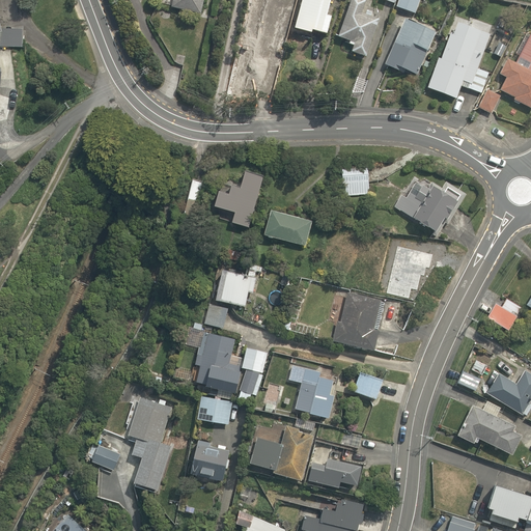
[(201,0),(171,0),(170,5),(200,11),(201,0)]
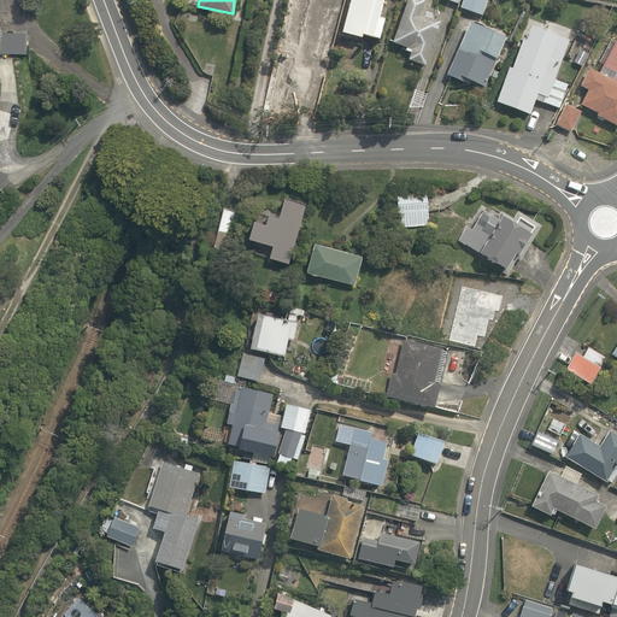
[(348,0),(340,33),(360,39),(362,34),(378,39),(383,18),(377,17),(381,0),(348,0)]
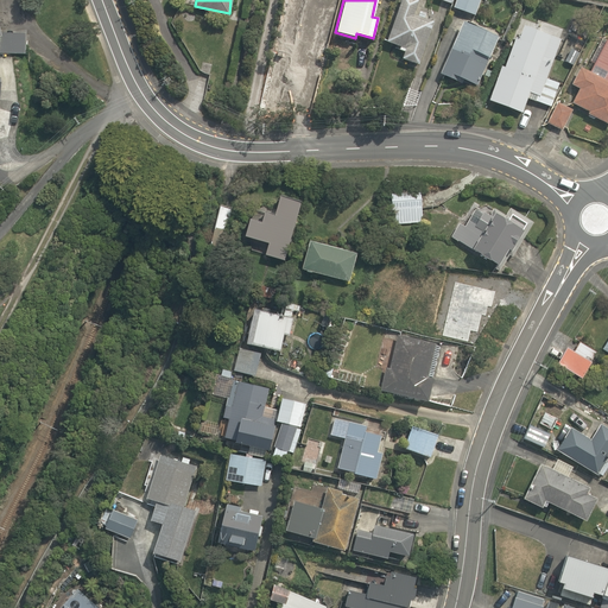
[(420,1),(417,0),(398,0),(387,43),(406,48),(404,59),(419,64),(431,20),(416,17),(420,1)]
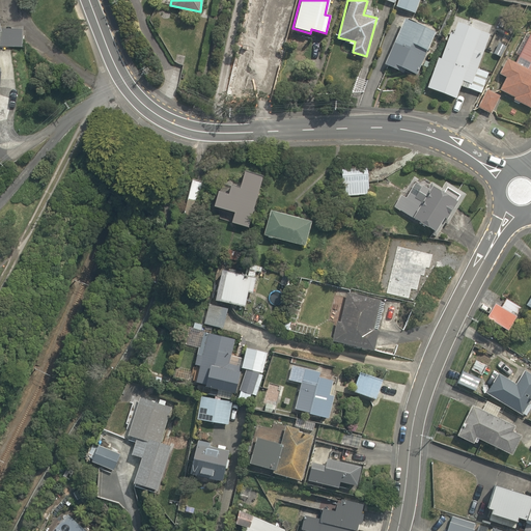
[(418,0),(397,0),(395,5),(414,12),(418,0)]
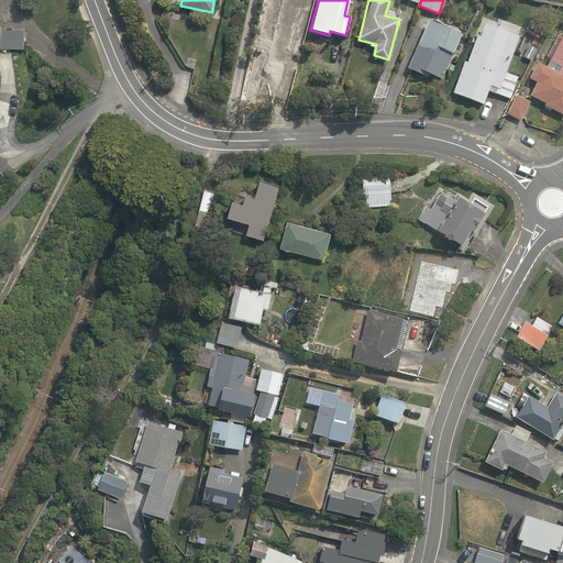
[(518,77),(505,73),(515,46),(517,47),(525,30),(486,14),(466,64),(463,63),(452,92),(483,105),(488,91),(509,99),(518,77)]
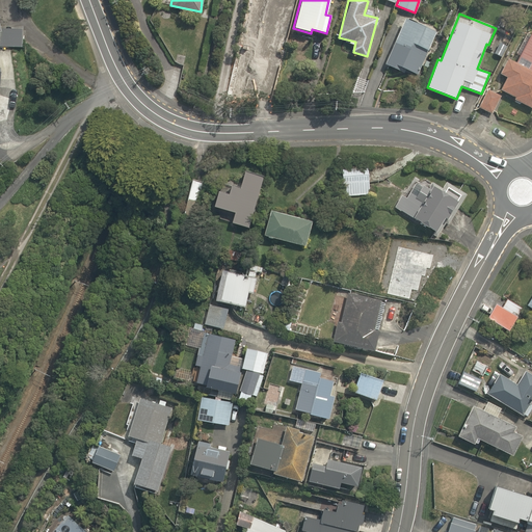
[(424,27),(405,20),(387,65),(399,71),(400,69),(418,76),(434,33),(423,29),(424,27)]
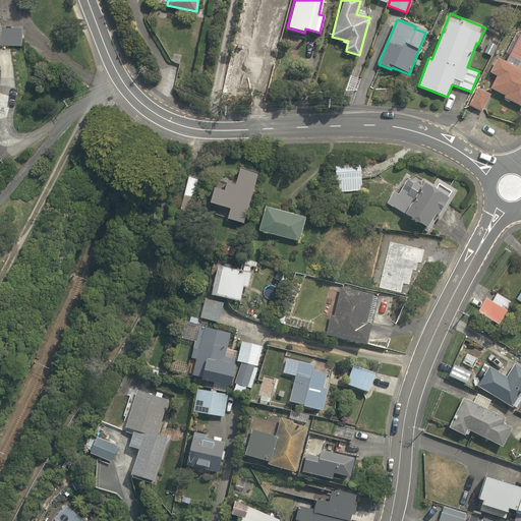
[(21,30),(1,29),(0,47),(21,47),(21,30)]
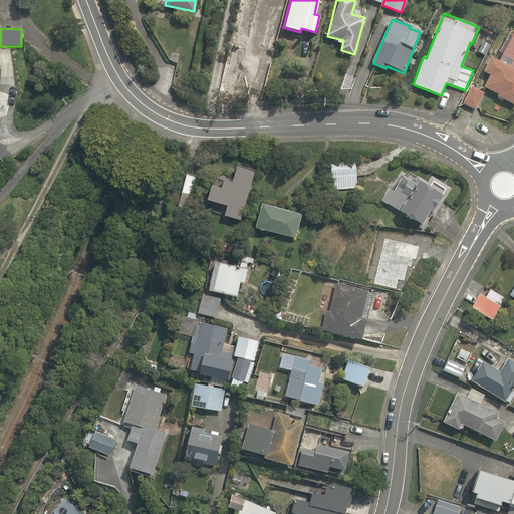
[(493,34),(485,31),(478,48),(486,52),(493,34)]
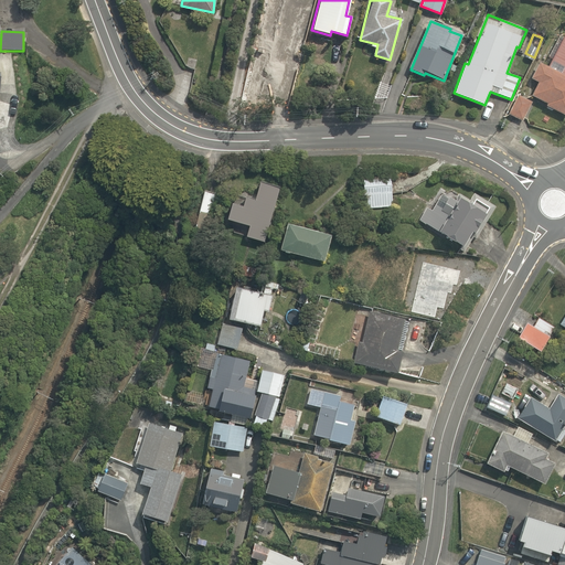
[(564,36),(558,34),(548,57),(551,57),(546,67),(537,64),(530,81),(539,84),(532,97),(546,104),(545,107),(564,116),(564,36)]
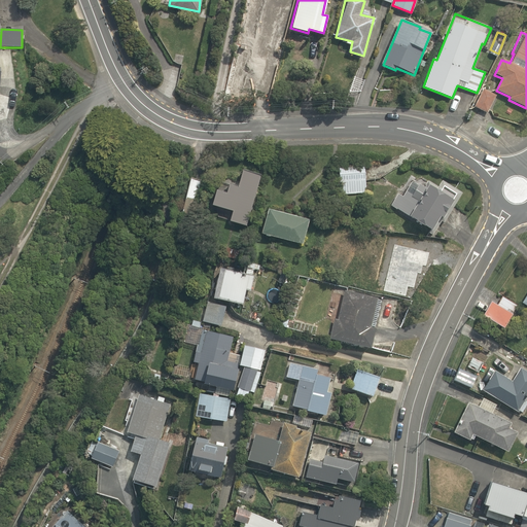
[(494,96),(481,91),(473,108),(487,113),(494,96)]
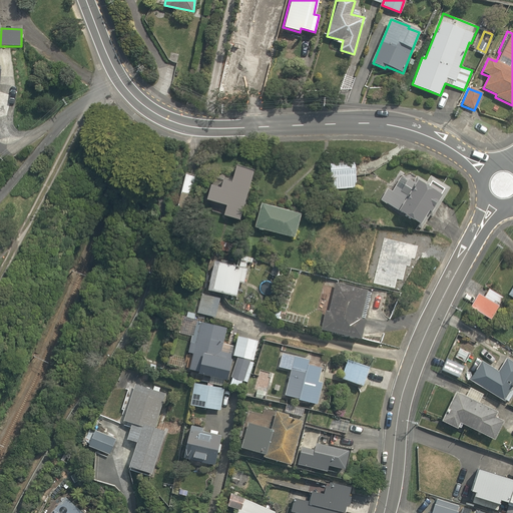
[(355,162),(328,162),(328,188),(355,188),(355,162)]
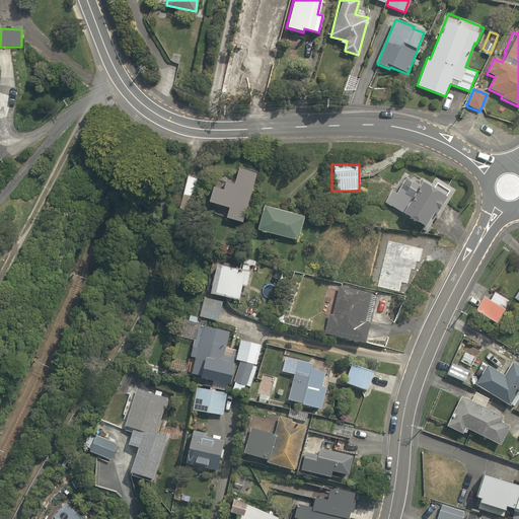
[(241,223),(254,173),(235,168),(234,172),(226,170),(221,190),(210,187),(205,204),(227,210),(225,218),(241,223)]
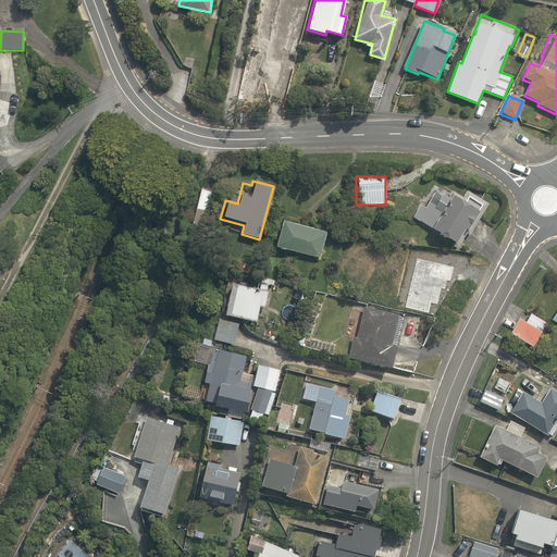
[(210,212),(213,192),(200,188),(196,209),(210,212)]
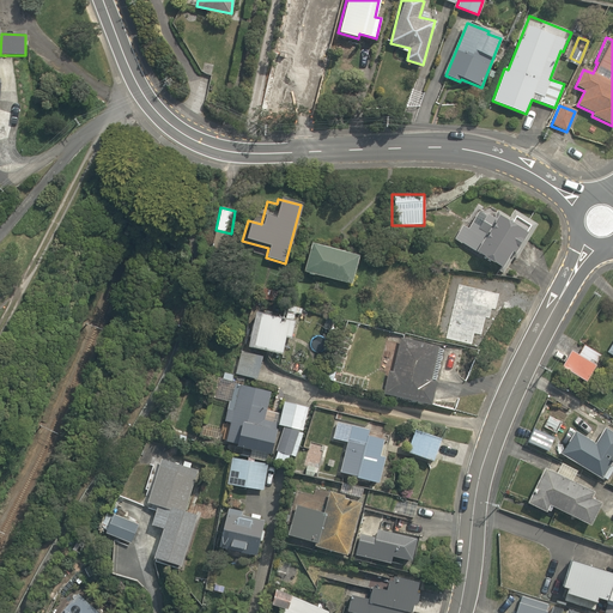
[(471,210),(453,238),(501,268),(510,254),(515,256),(534,228),(516,216),(511,224),(490,210),(485,218),(471,210)]
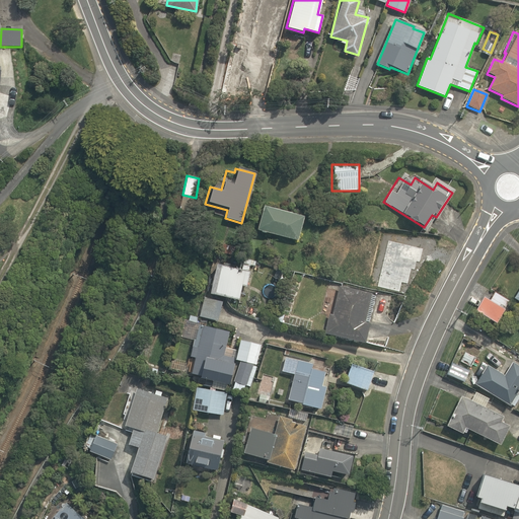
[(307,215),(264,206),(257,233),(301,242),(307,215)]
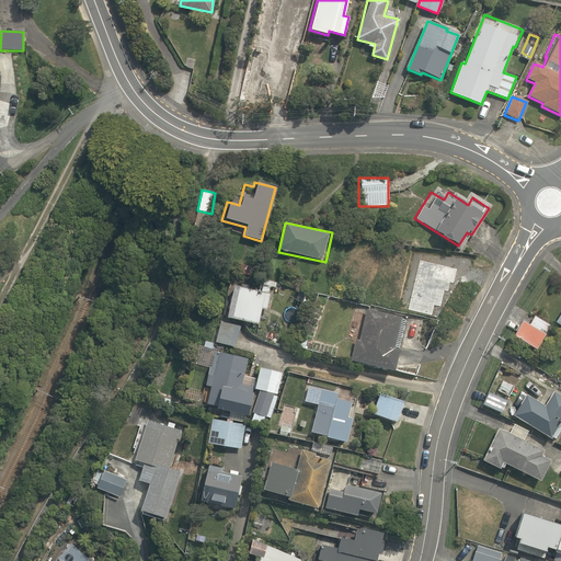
[(260,309),(266,310),(268,292),(233,287),(229,321),(258,324),(260,309)]
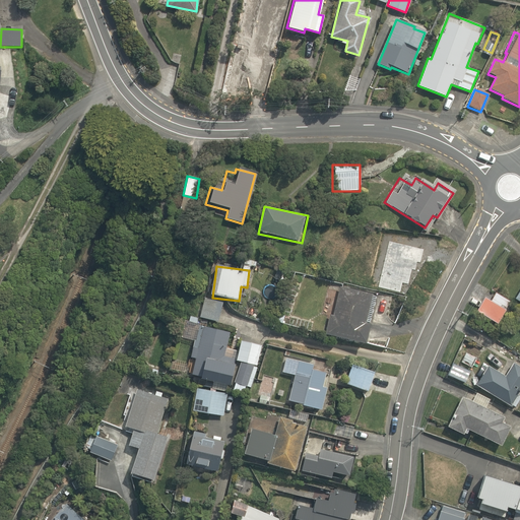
[(371,294),(339,286),(332,318),(328,317),(323,335),(364,345),(369,324),(365,323),(371,294)]
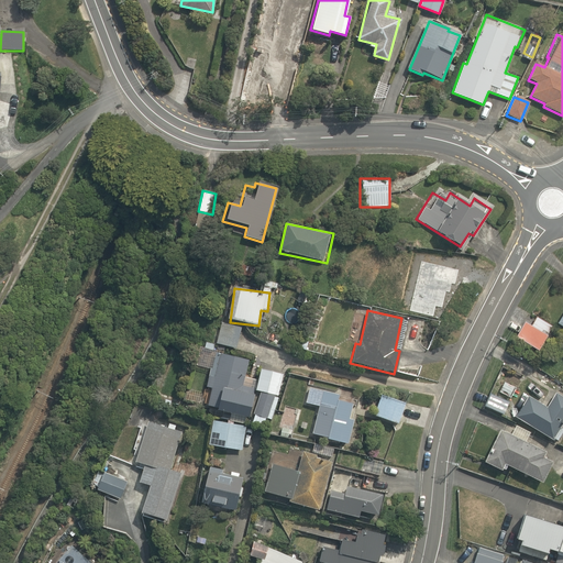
[(562,332),(528,313),(514,338),(549,356),(562,332)]
